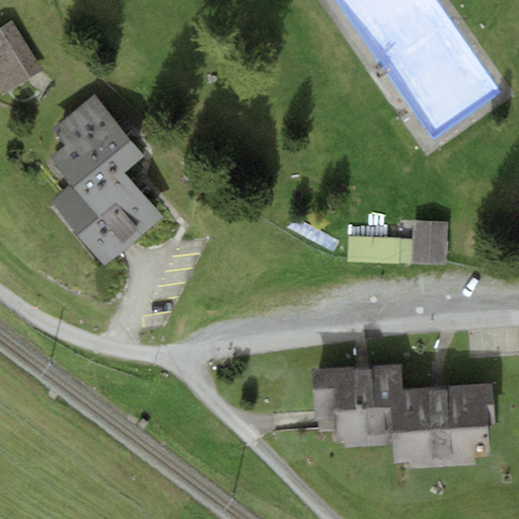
[(13,21),(0,29),(0,86),(5,94),(44,70),(13,21)]
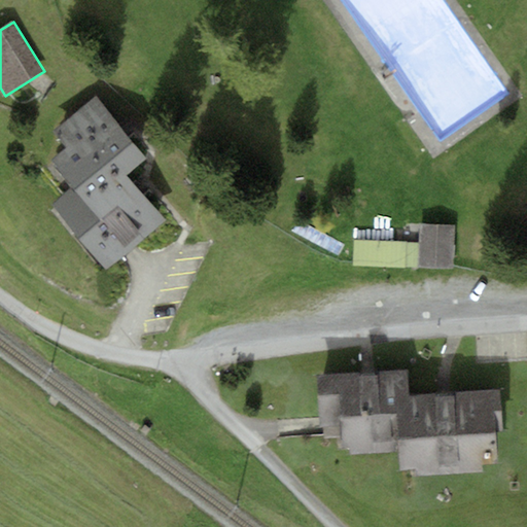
[(149,159),(95,94),(53,130),(68,147),(51,162),(74,189),(57,204),(108,266),(165,219),(128,176),(149,159)]
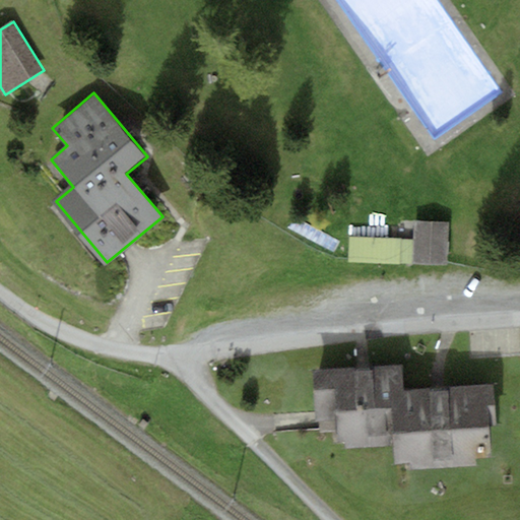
[(449,223),(414,222),(413,239),(401,239),(400,263),(448,264),(449,223)]
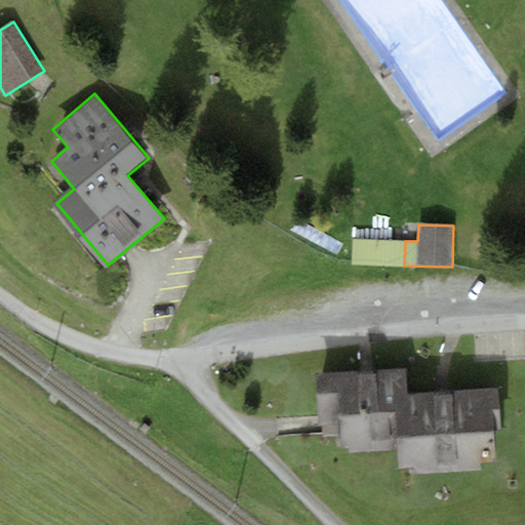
[(353,239),(352,264),(404,266),(405,241),(353,239)]
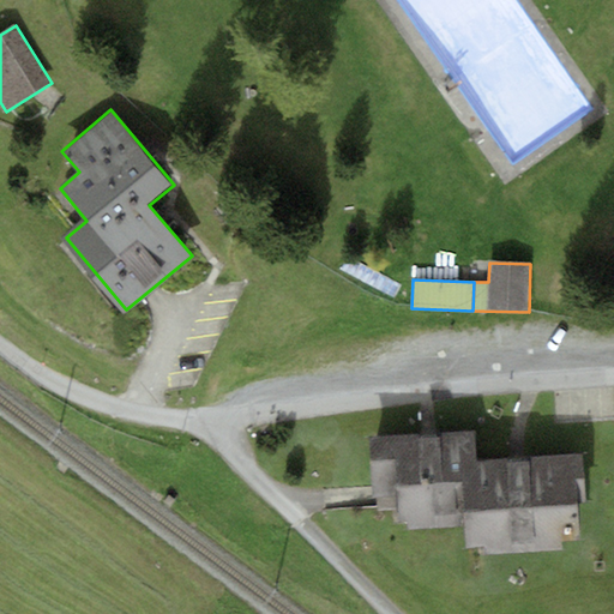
[(419,434),(369,438),(373,498),(378,498),(378,510),(397,509),(398,524),(407,523),(407,530),(464,527),(465,546),(483,545),(485,554),(560,549),(560,540),(579,539),(577,501),(585,501),(582,453),(529,457),(529,461),(518,462),(507,462),(507,458),(477,461),(475,431),(440,433),(440,437),(431,438),(419,438),(419,434)]
